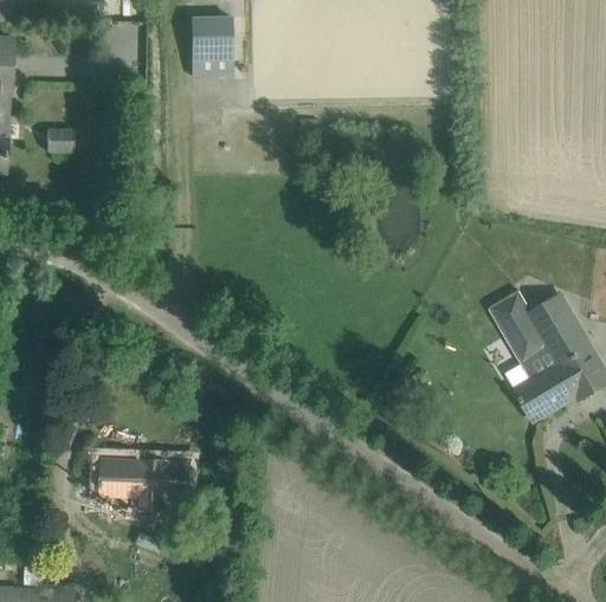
[(0,0),(0,15),(44,19),(45,0),(0,0)]
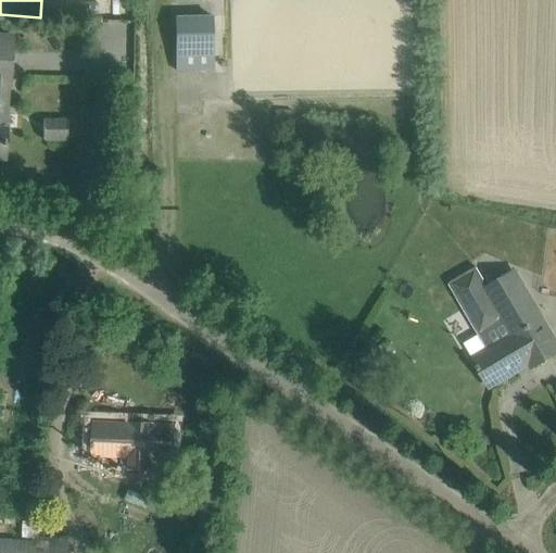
[(176,14),(177,67),(213,67),(212,13),(176,14)]
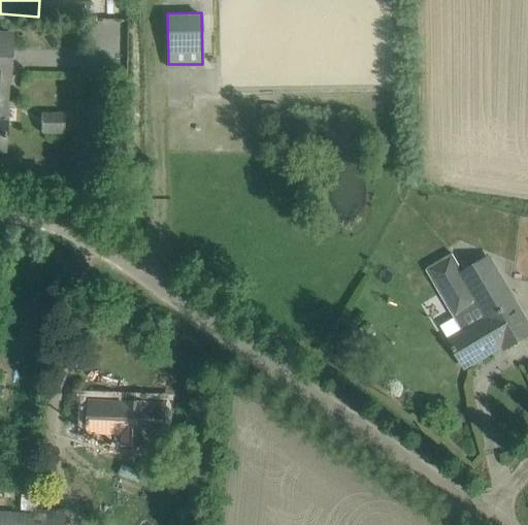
[(12,33),(0,31),(0,146),(3,148),(5,119),(7,77),(9,77),(12,33)]
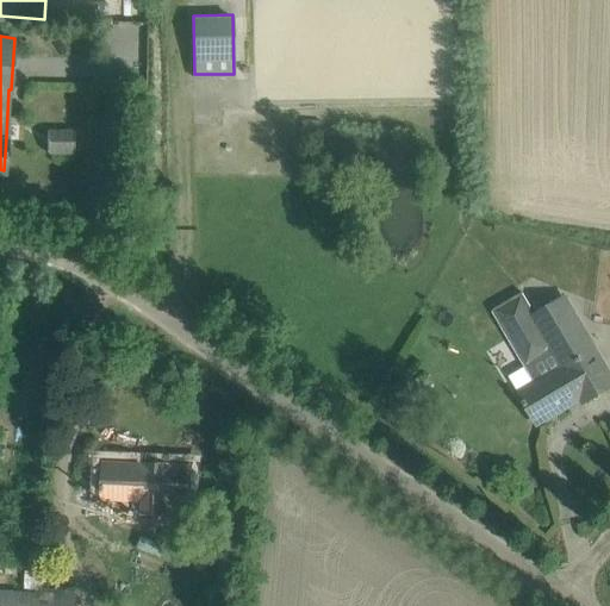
[(47,149),(81,150),(81,126),(48,125),(47,149)]
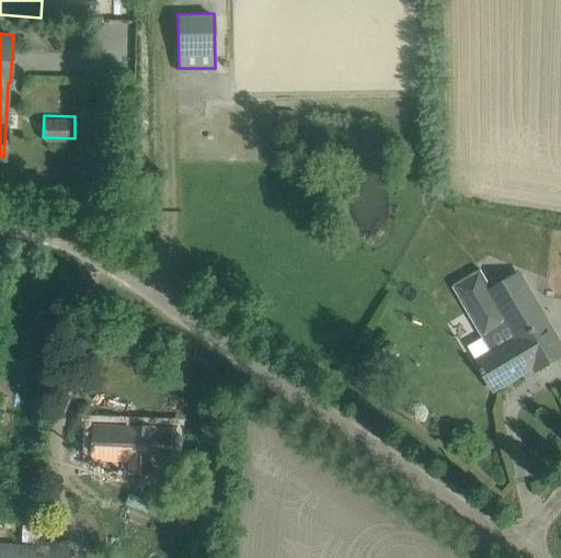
[(480,266),(471,272),(453,283),(492,349),(477,359),(494,386),(535,363),(537,366),(560,352),(560,343),(554,331),(518,272),(492,287),(480,266)]
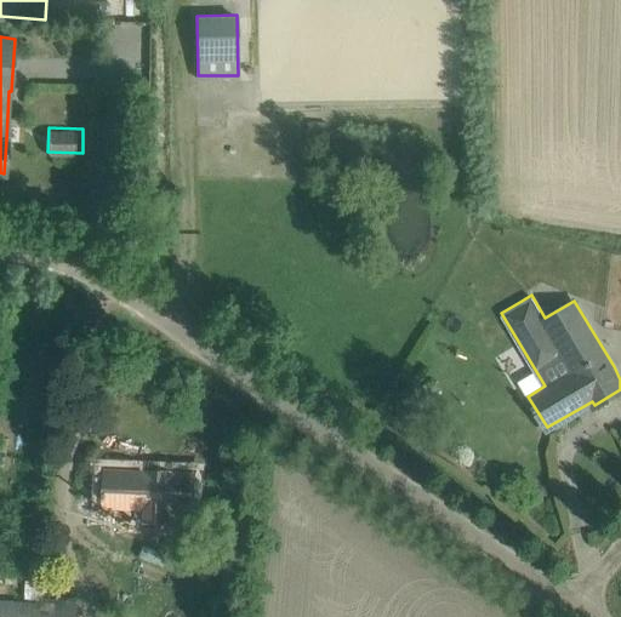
[(103,491),(103,506),(143,507),(143,519),(170,520),(171,508),(191,509),(191,495),(192,470),(104,467),(103,491)]
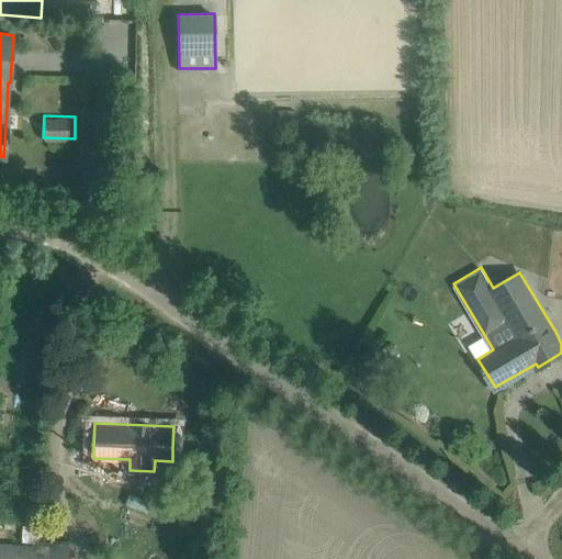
[(0,541),(0,558),(66,558),(67,546),(0,541)]
